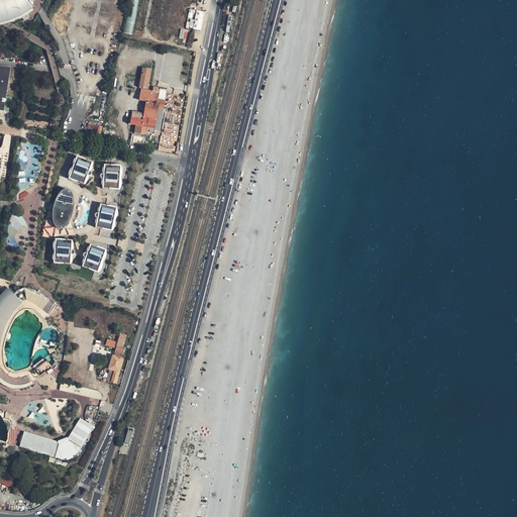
[(0,0),(0,25),(6,24),(9,23),(21,18),(21,17),(31,11),(23,0),(0,0)]
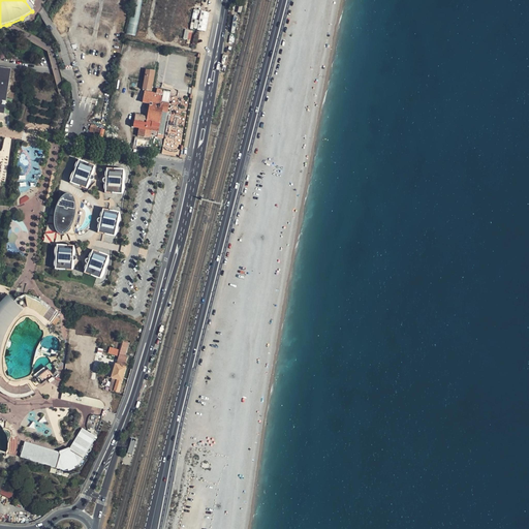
[(134,17),(130,17),(126,34),(135,36),(141,6),(136,5),(134,17)]
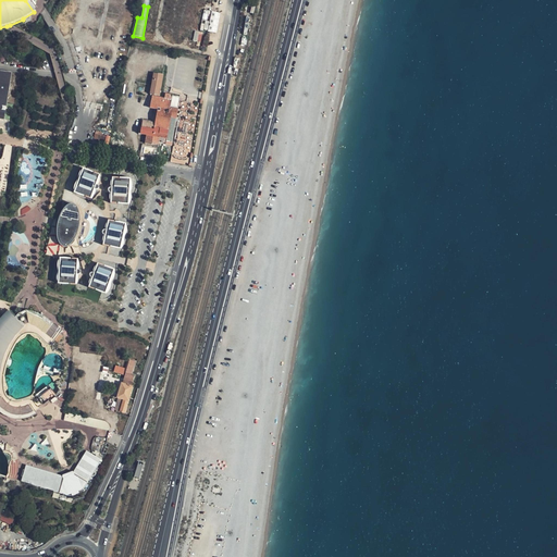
[(201,31),(218,32),(220,12),(203,10),(201,31)]
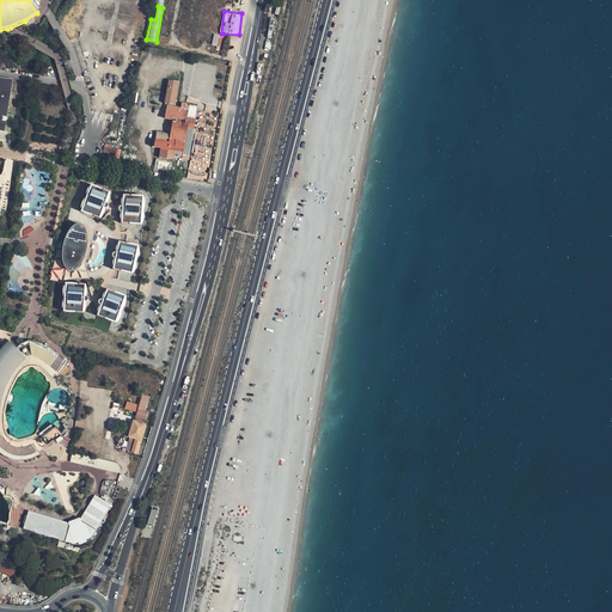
[(214,34),(212,44),(221,47),(222,35),(214,34)]
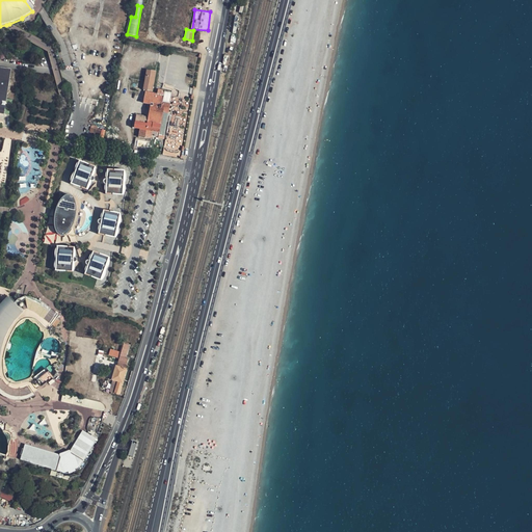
[(7,94),(9,82),(9,81),(8,80),(9,70),(0,68),(0,113),(0,114),(3,114),(4,108),(5,100),(6,94),(7,94)]
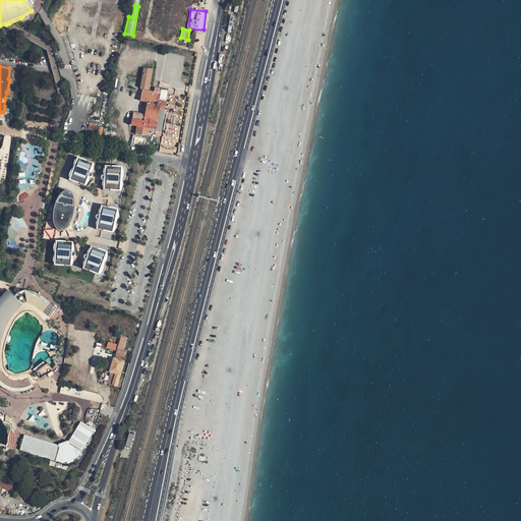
[(140,88),(149,90),(153,70),(145,68),(140,88)]
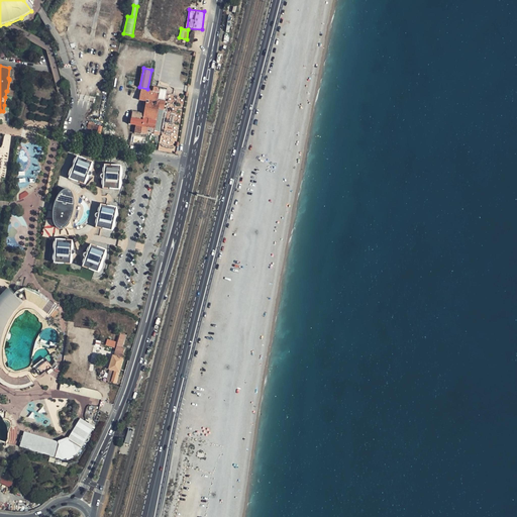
[(141,89),(140,96),(139,100),(145,101),(142,112),(133,111),(132,110),(131,110),(131,111),(129,123),(136,125),(135,133),(141,134),(141,132),(147,133),(148,129),(161,131),(165,109),(166,101),(161,100),(162,93),(161,92),(161,90),(161,88),(157,87),(154,87),(153,91),(141,89)]
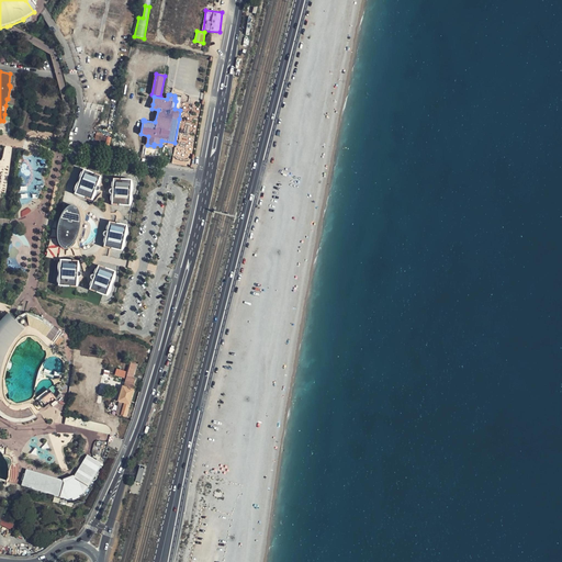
[(99,145),(105,146),(108,137),(102,136),(103,133),(97,132),(96,139),(100,141),(99,145)]
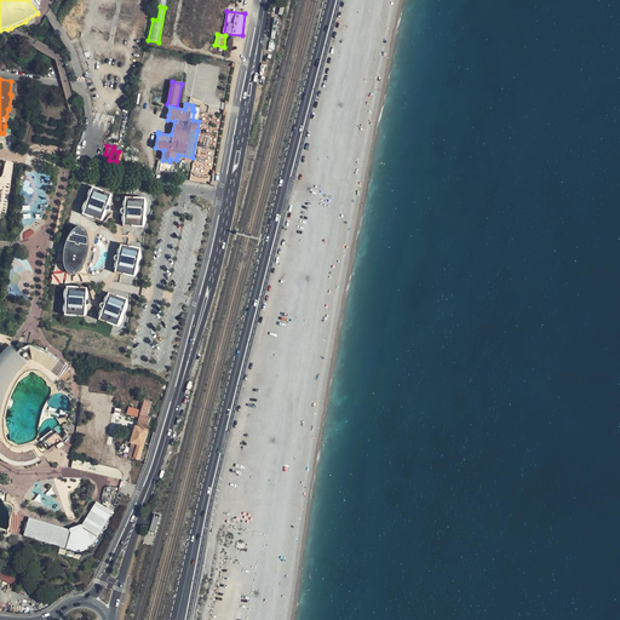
[(112,195),(93,189),(84,214),(103,220),(112,195)]
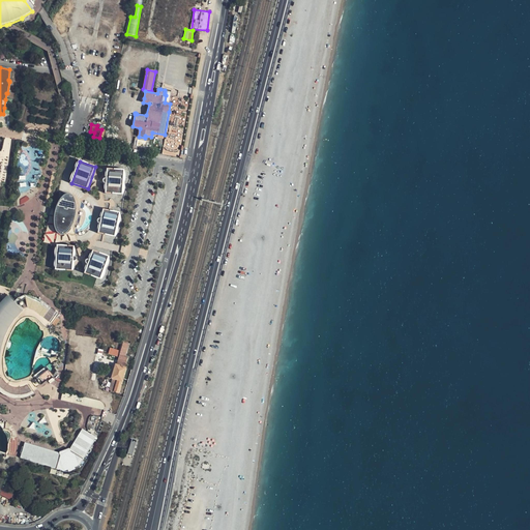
[(125,171),(108,170),(106,195),(124,195),(125,171)]
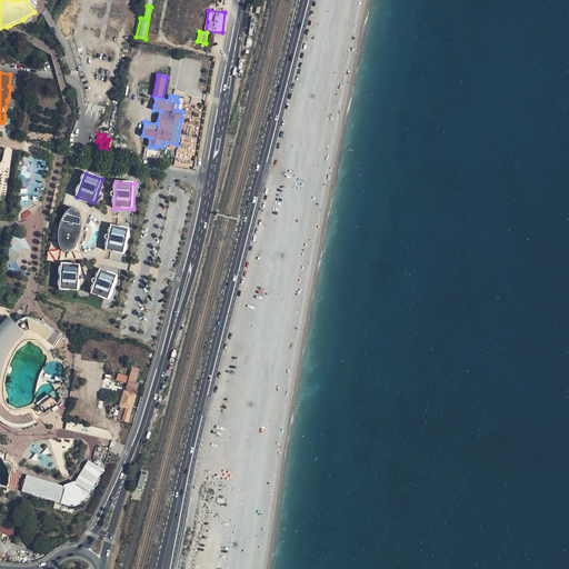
[(79,211),(75,209),(70,210),(67,212),(62,220),(60,228),(59,230),(59,239),(60,247),(62,250),(65,252),(68,252),(71,251),(77,246),(81,236),(82,225),(81,215),(79,211)]
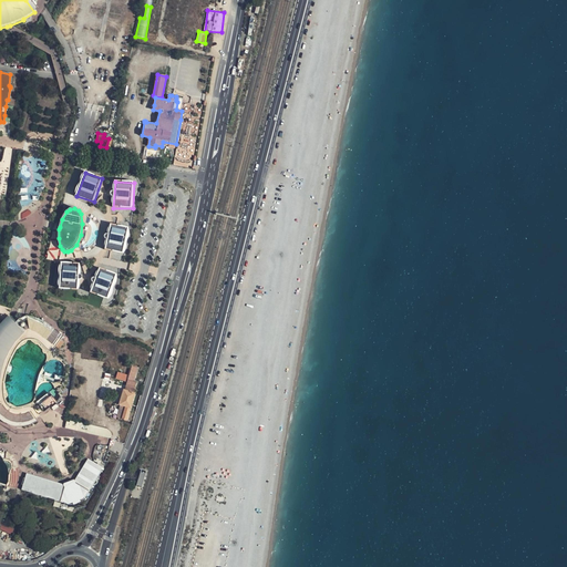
[(130,228),(112,224),(106,250),(125,255),(130,228)]
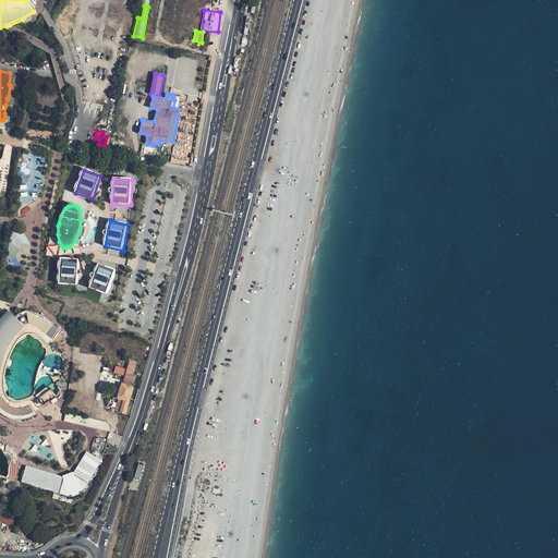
[(50,239),(50,241),(48,241),(48,255),(58,255),(58,239),(50,239)]
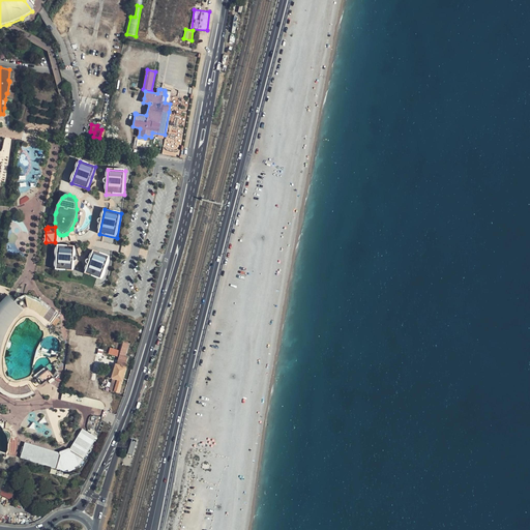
[(76,247),(57,246),(56,271),(74,271),(76,247)]
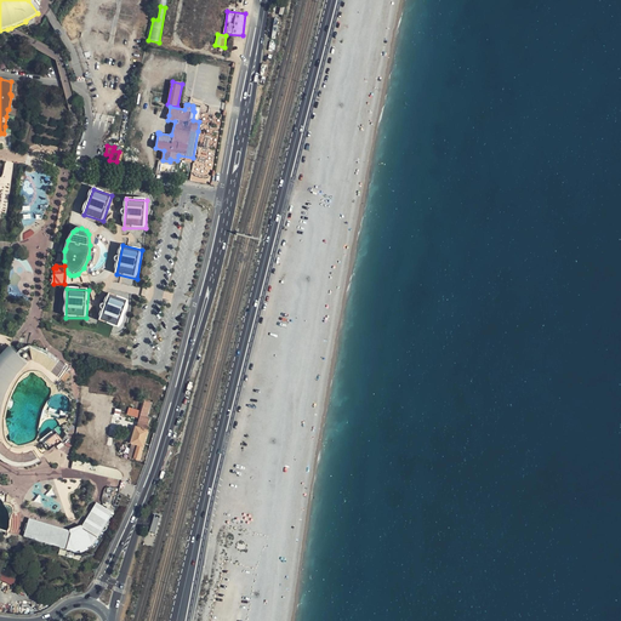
[(129,302),(109,295),(100,322),(119,329),(129,302)]
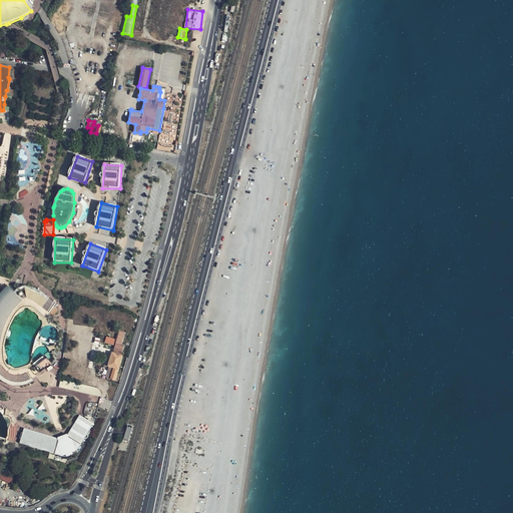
[(74,327),(67,325),(66,333),(86,335),(86,328),(76,327),(76,325),(75,325),(74,327)]
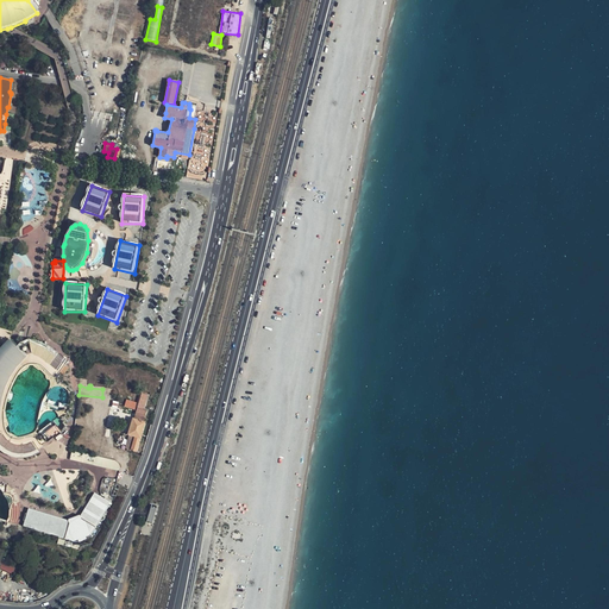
[(126,449),(137,451),(140,439),(145,422),(144,421),(146,410),(144,409),(148,395),(142,393),(138,408),(135,419),(133,419),(129,434),(130,434),(126,449)]
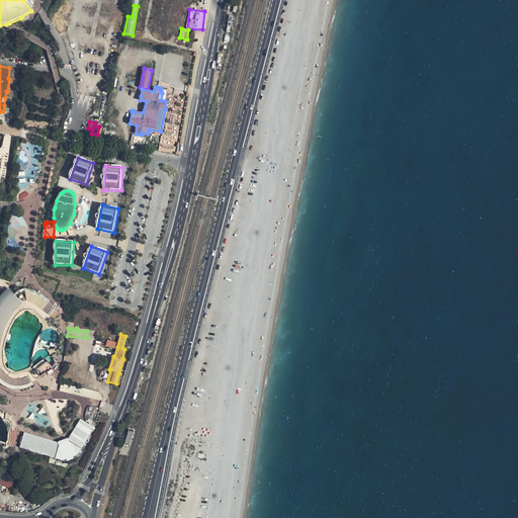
[(3,370),(0,370),(0,377),(4,381),(7,384),(14,387),(20,387),(27,386),(31,384),(30,382),(27,377),(20,380),(19,380),(14,379),(9,377),(8,376),(3,370)]
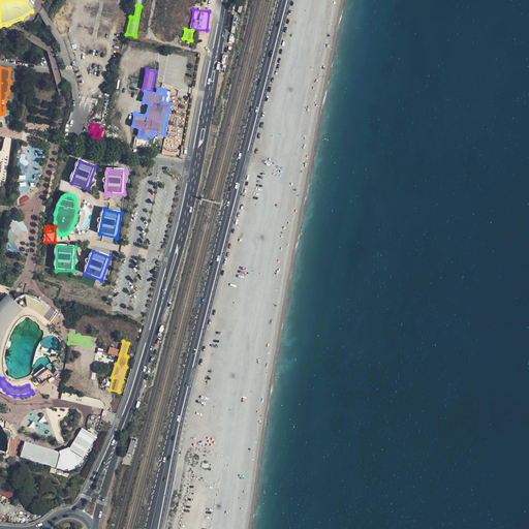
[(62,392),(61,399),(96,407),(103,408),(104,406),(99,400),(62,392)]
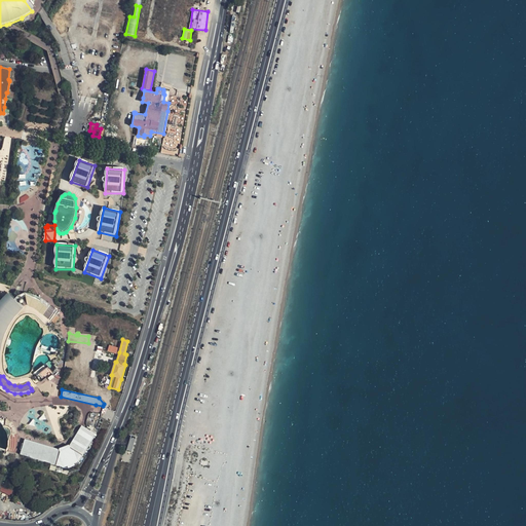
[(22,449),(21,454),(65,466),(68,465),(69,467),(75,465),(74,463),(78,461),(92,438),(96,434),(90,430),(91,429),(87,427),(87,428),(84,426),(82,425),(70,445),(65,446),(59,448),(60,449),(25,439),(24,441),(24,444),(22,443),(21,449),(22,449)]
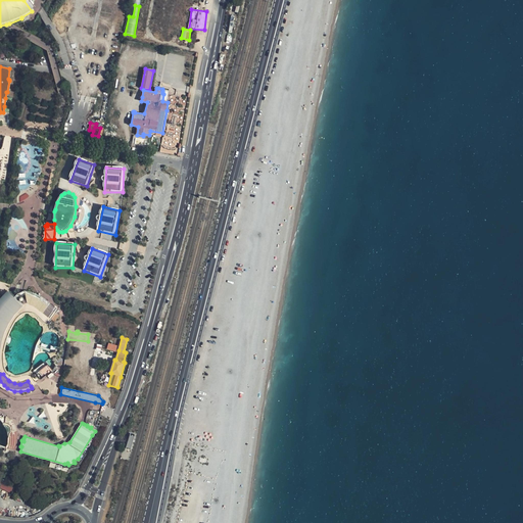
[(130,448),(134,435),(130,433),(126,447),(130,448)]
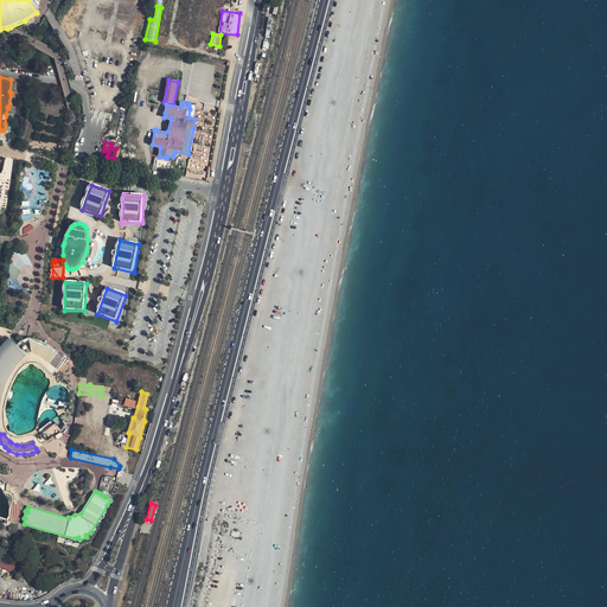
[(4,557),(0,564),(14,573),(18,564),(4,557)]
